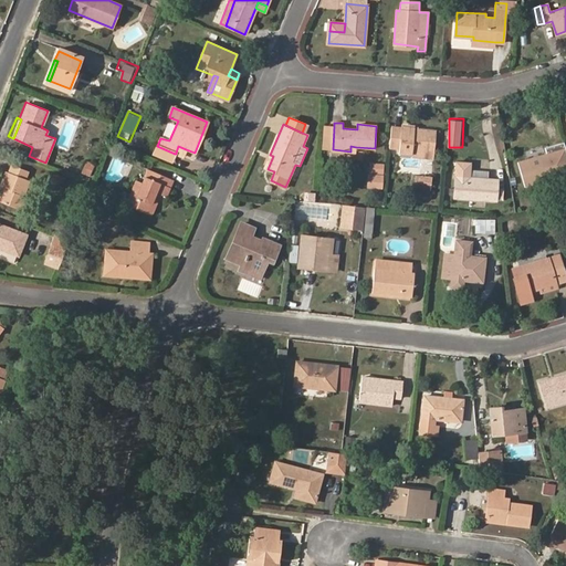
[(325,126),(323,148),(333,149),(334,126),(325,126)]
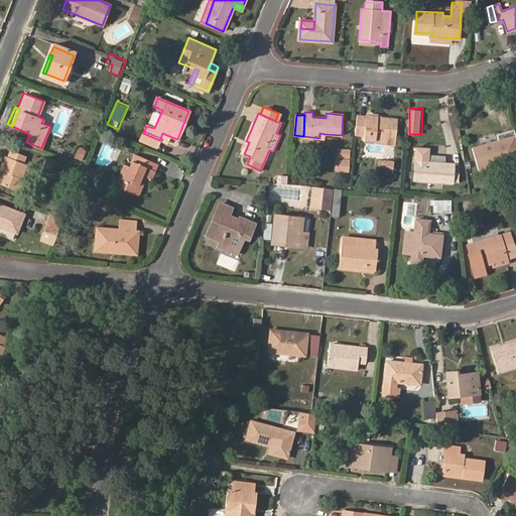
[(364,135),(366,116),(353,115),(352,134),(364,135)]
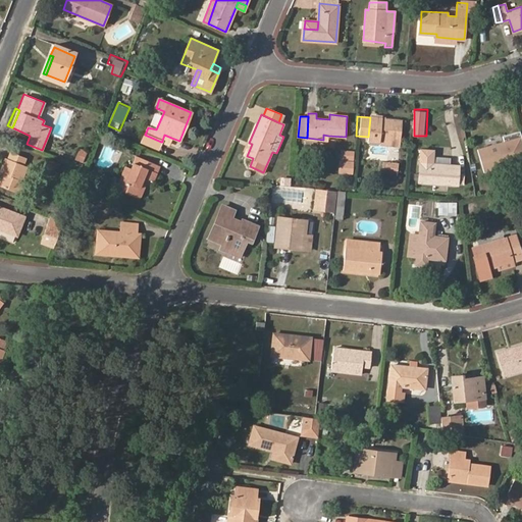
[(385,119),(384,117),(370,117),(368,137),(368,140),(380,142),(380,138),(392,139),(392,145),(400,145),(402,120),(385,119)]
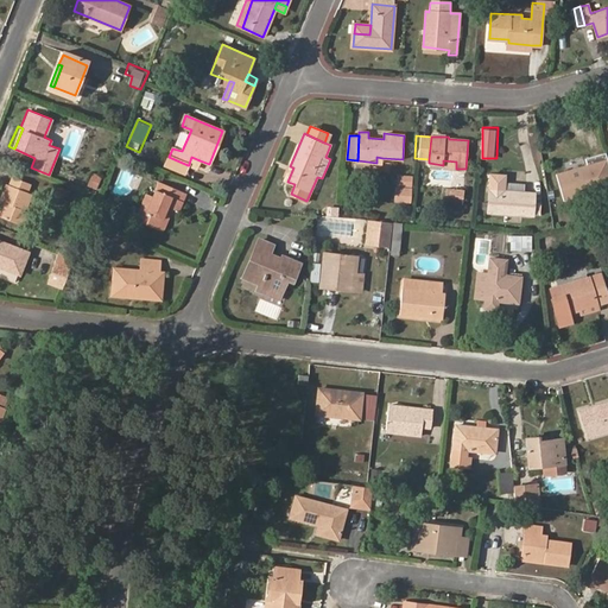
[(184,172),(188,165),(169,157),(166,165),(184,172)]
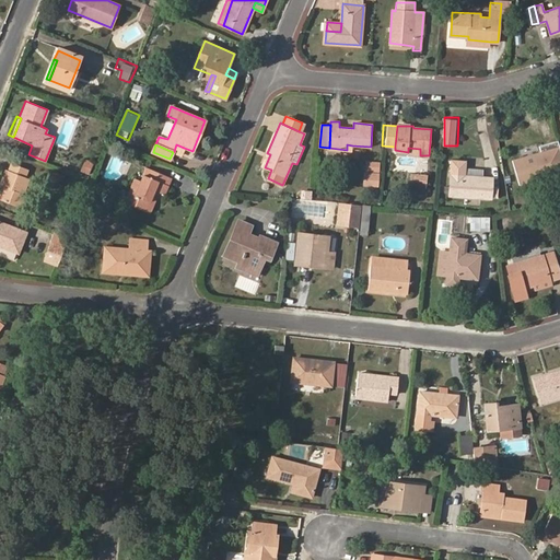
[(174,151),(182,154),(184,148),(176,144),(174,151)]
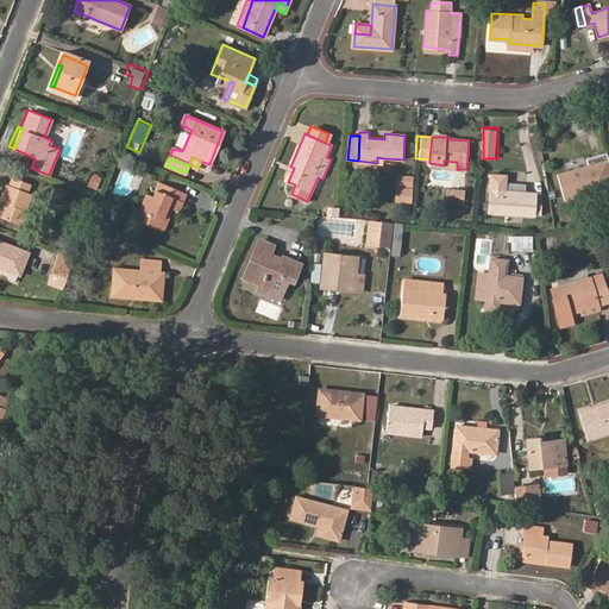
[(591,174),(589,165),(557,175),(565,200),(604,188),(600,171),(591,174)]
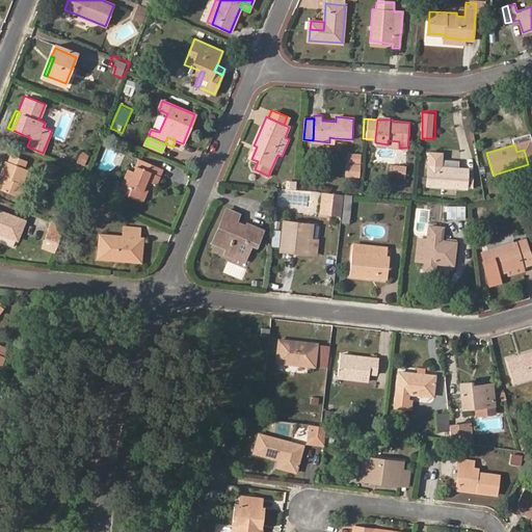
[(248,157),(251,159),(257,147),(254,145),(248,157)]
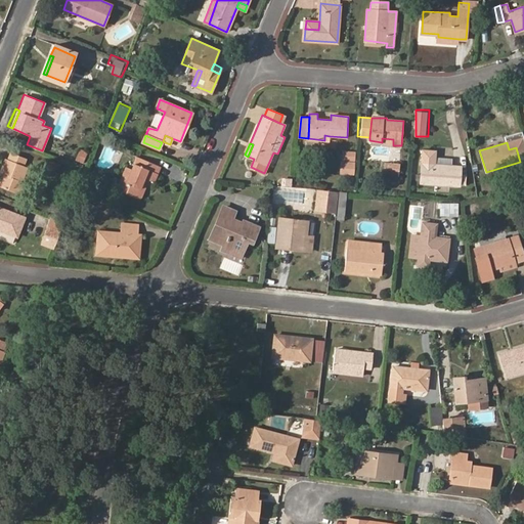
[(82,164),(86,153),(79,149),(75,161),(82,164)]
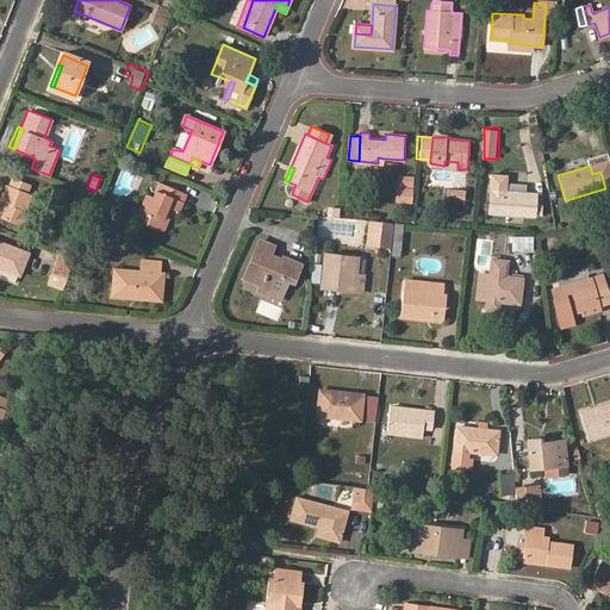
[(11,185),(8,184),(1,201),(2,201),(0,206),(0,216),(23,225),(29,211),(26,210),(32,193),(29,192),(32,184),(14,176),(11,185)]
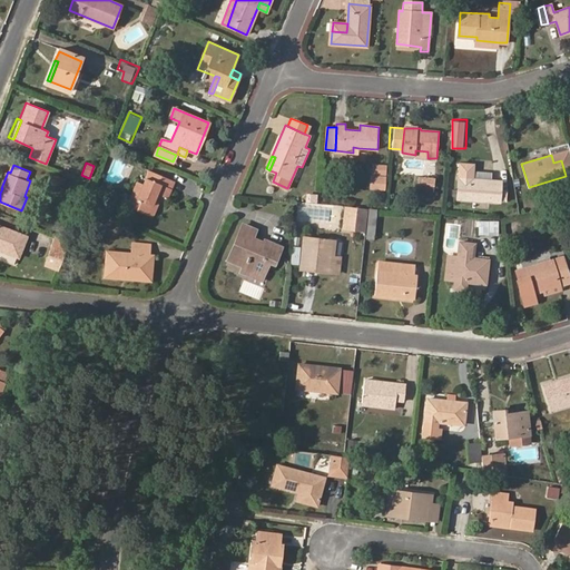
[(470,169),(470,167),(460,166),(458,198),(501,200),(502,183),(491,182),(492,179),(490,178),(491,172),(470,169)]
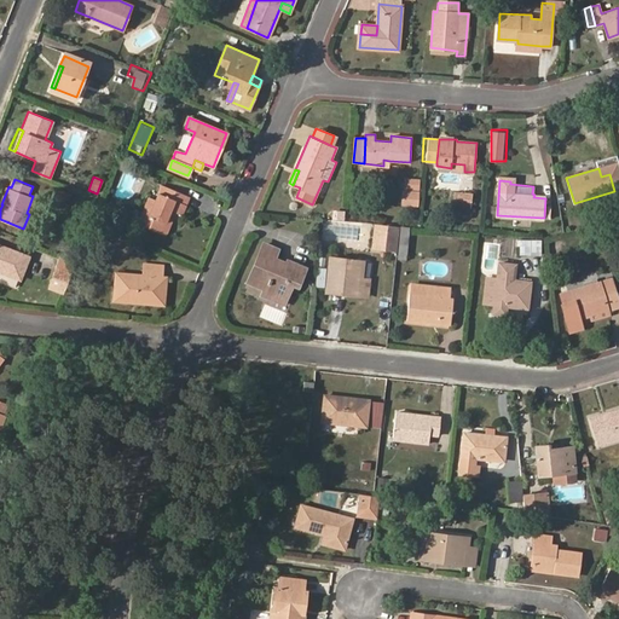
[(189,198),(161,186),(155,201),(149,198),(139,223),(161,232),(169,214),(173,215),(174,213),(181,215),(189,198)]
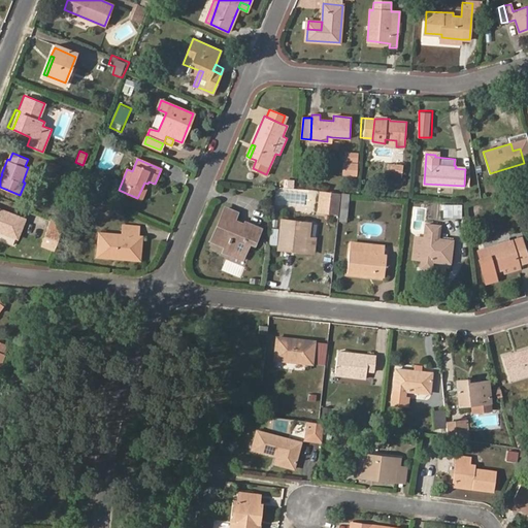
[(58,171),(60,165),(52,161),(48,168),(58,171)]
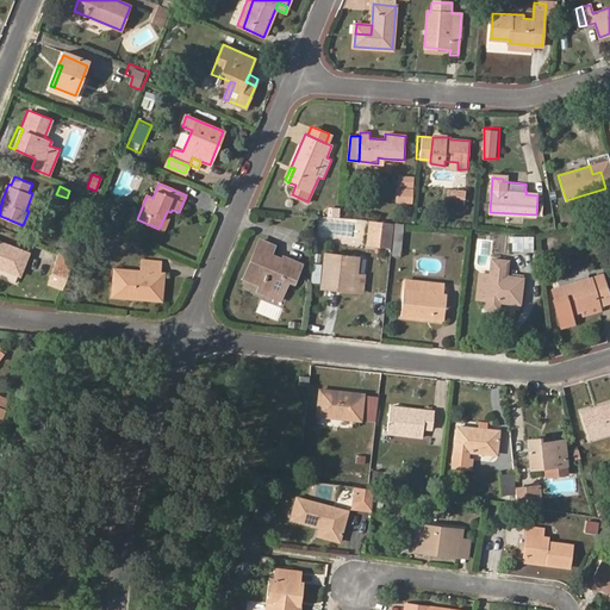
[(452,187),(449,207),(465,209),(467,188),(452,187)]
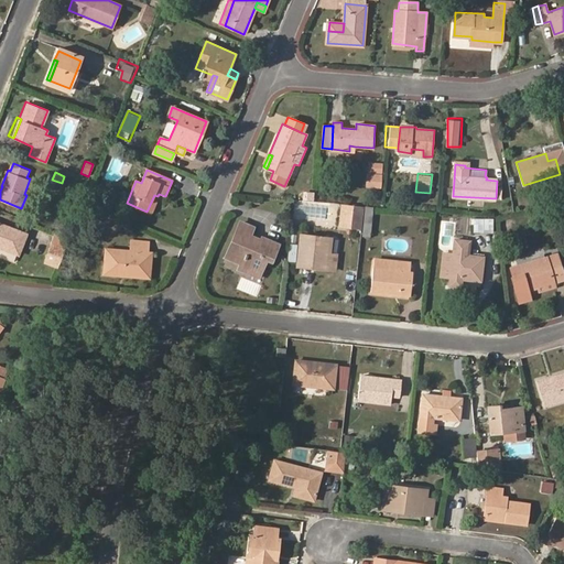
[(380,187),(381,175),(369,174),(368,186),(380,187)]
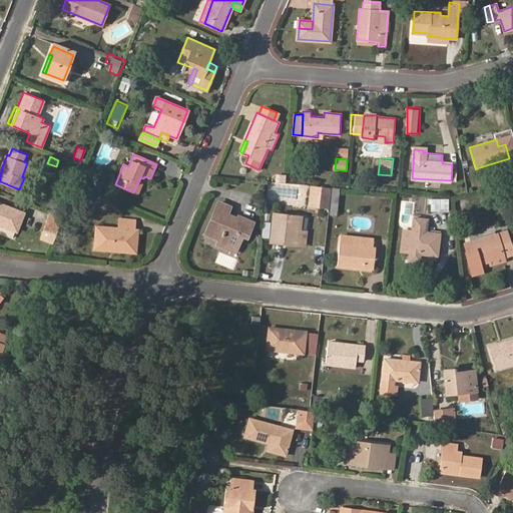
[(133,192),(137,193),(143,178),(140,177),(133,192)]
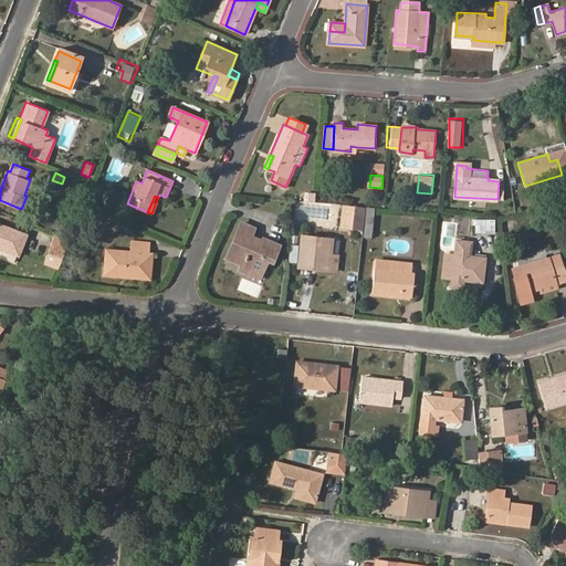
[(352,210),(350,227),(359,228),(360,217),(360,211),(352,210)]
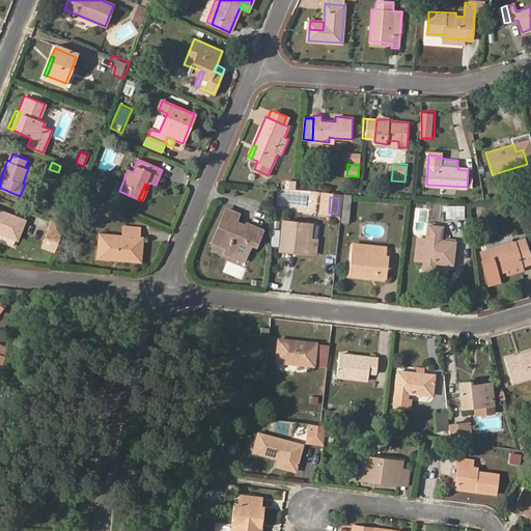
[(340,219),(347,219),(348,204),(342,204),(341,214),(340,219)]
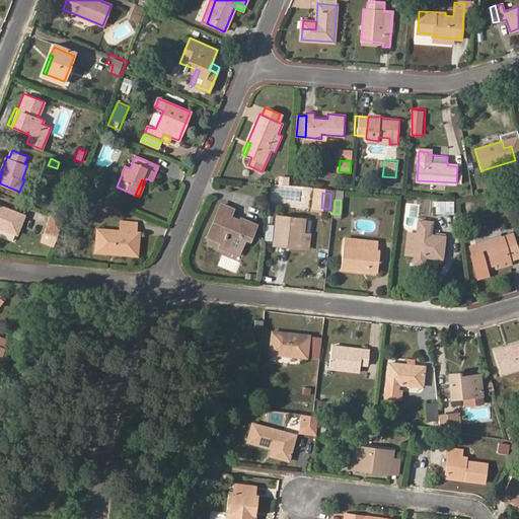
[(452,214),(453,203),(436,201),(435,212),(452,214)]
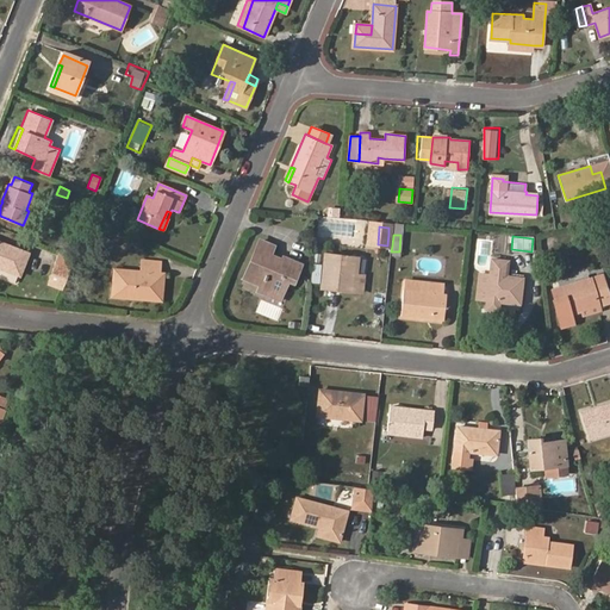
[(271,254),(273,246),(260,240),(246,273),(262,280),(260,285),(259,290),(279,299),(287,280),(292,281),(300,263),(284,256),(282,260),(271,254)]
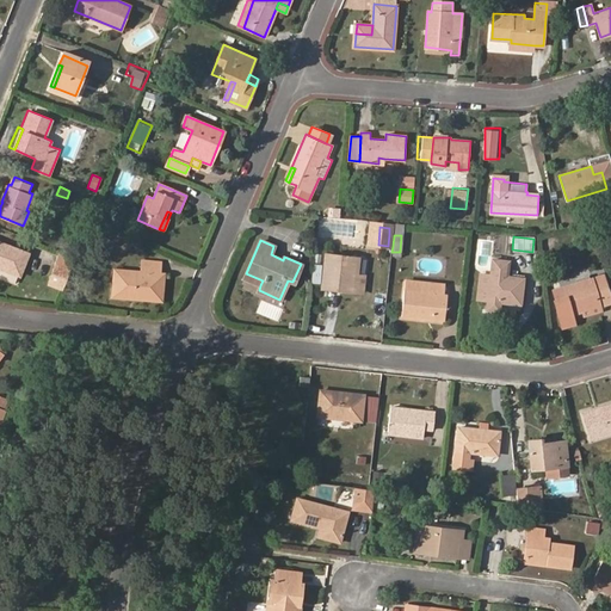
[(0,267),(19,275),(28,253),(0,241),(0,267)]
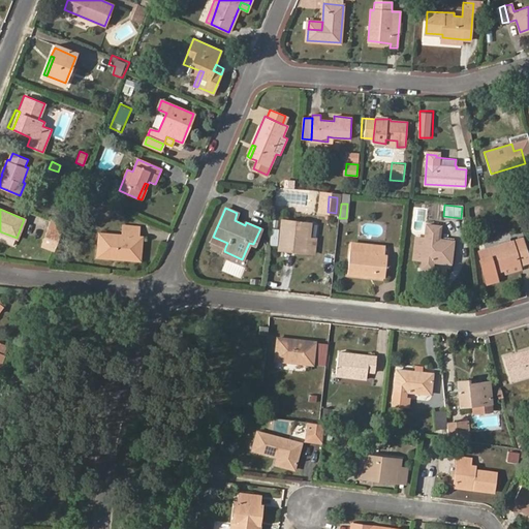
[(309,238),(311,222),(282,219),(279,249),(305,252),(305,248),(314,249),(315,239),(309,238)]
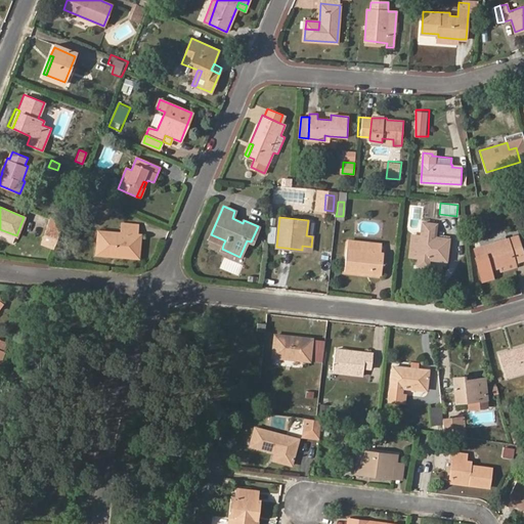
[(64,222),(53,218),(49,228),(60,232),(64,222)]
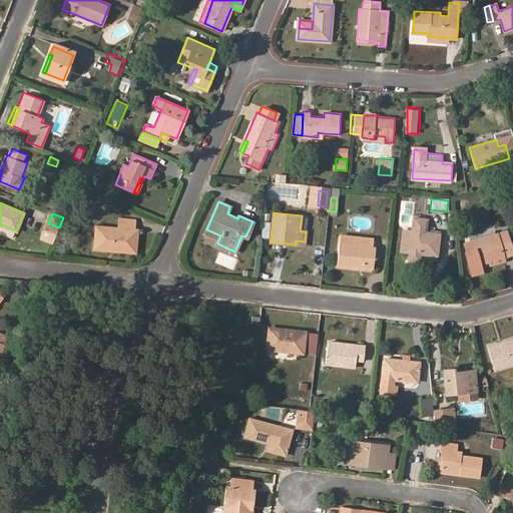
[(426,231),(427,219),(413,217),(412,229),(410,251),(409,260),(419,261),(420,253),(436,254),(439,232),(426,231)]
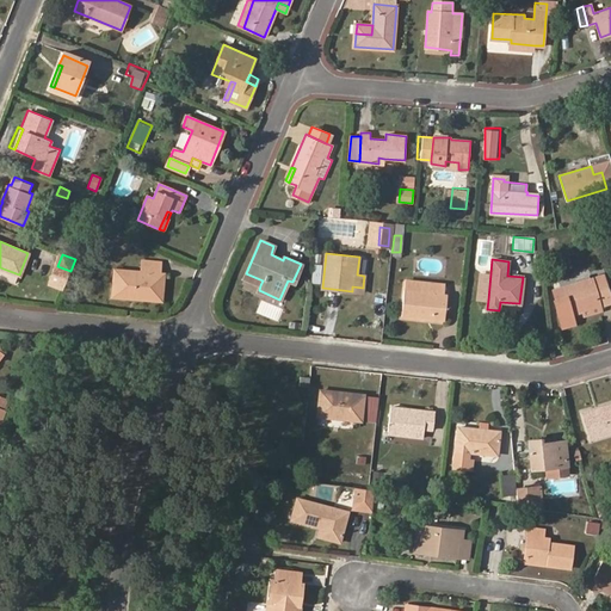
[(142,260),(141,272),(115,270),(113,288),(119,288),(119,297),(162,301),(164,273),(160,273),(161,261),(142,260)]
